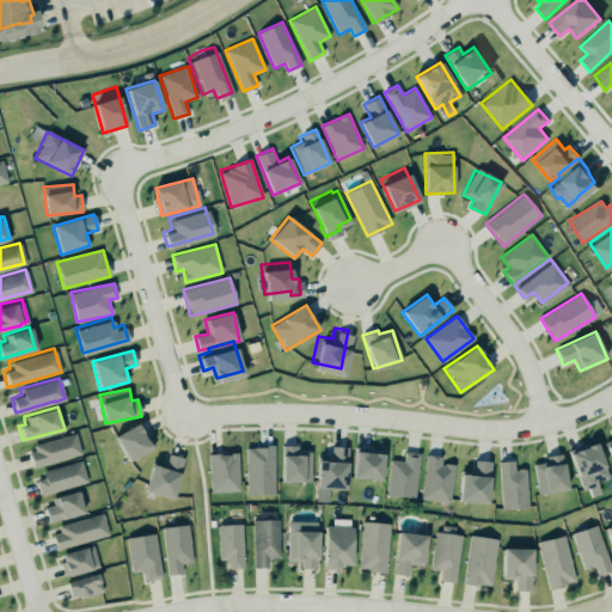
[(128,461),(154,447),(141,422),(115,436),(128,461)]
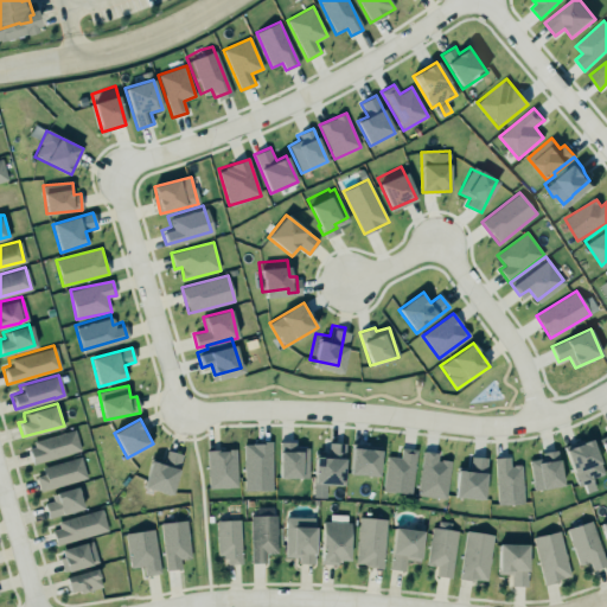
[(26,448),(31,462),(78,449),(72,428),(31,440),(33,446),(26,448)]
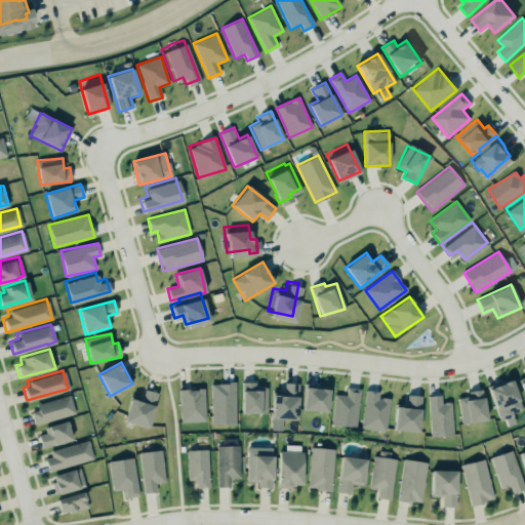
[(242,413),(267,413),(268,388),(255,387),(255,381),(242,381),(242,413)]
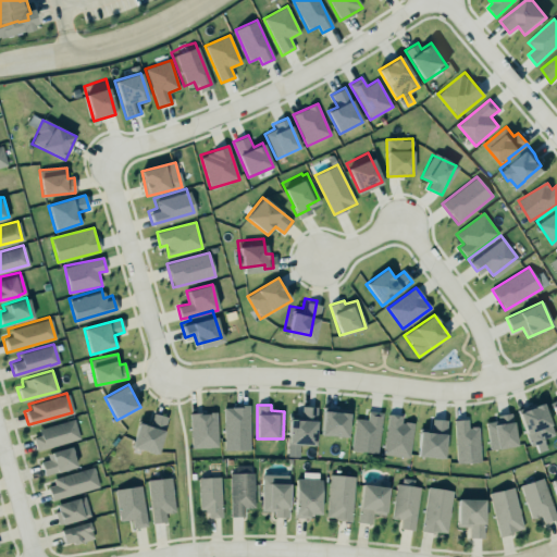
[(528,444),(553,438),(545,405),(520,410),(528,444)]
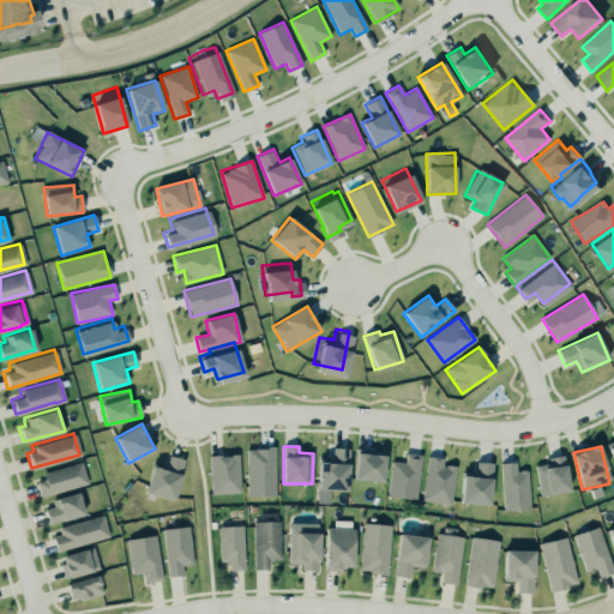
[(247,449),(247,497),(276,495),(275,447),(247,449)]
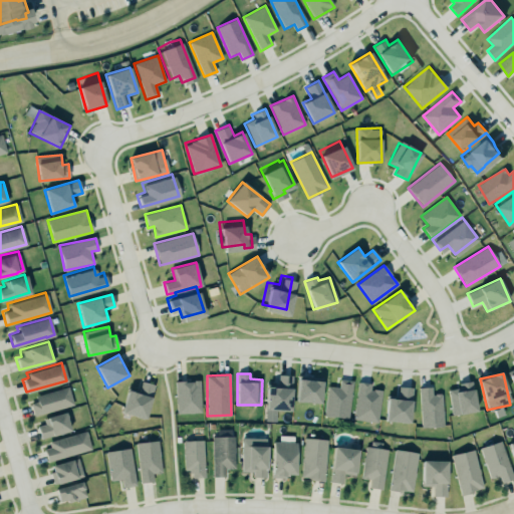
[(266,387),(266,410),(291,411),(292,375),(278,374),(277,387),(266,387)]
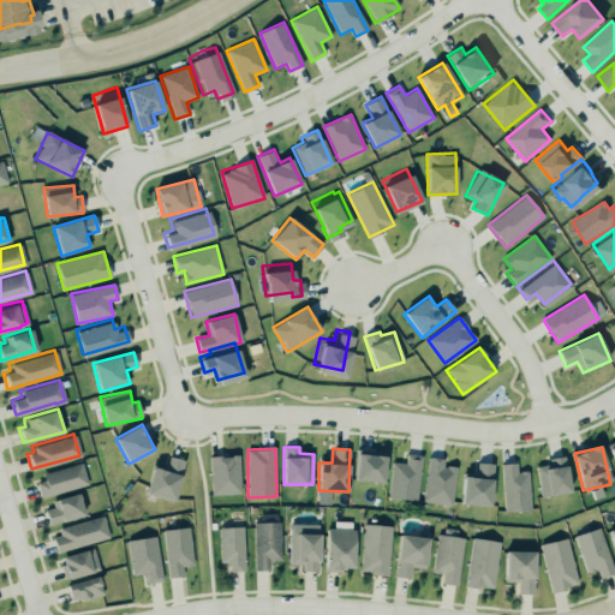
[(383,482),(384,455),(356,454),(354,481),(383,482)]
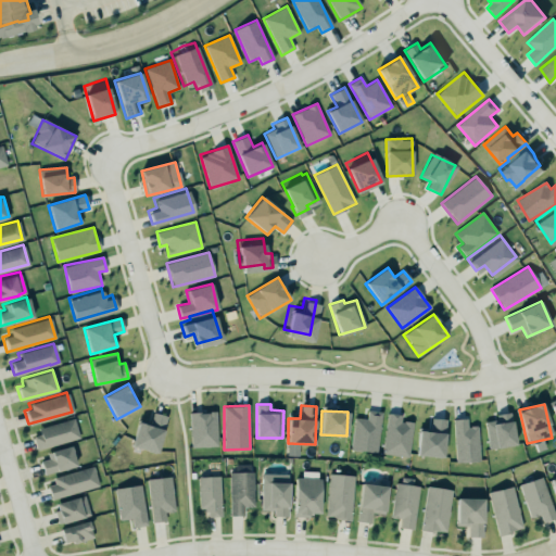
[(353,418),(352,451),(379,452),(381,412),(367,411),(367,418),(353,418)]
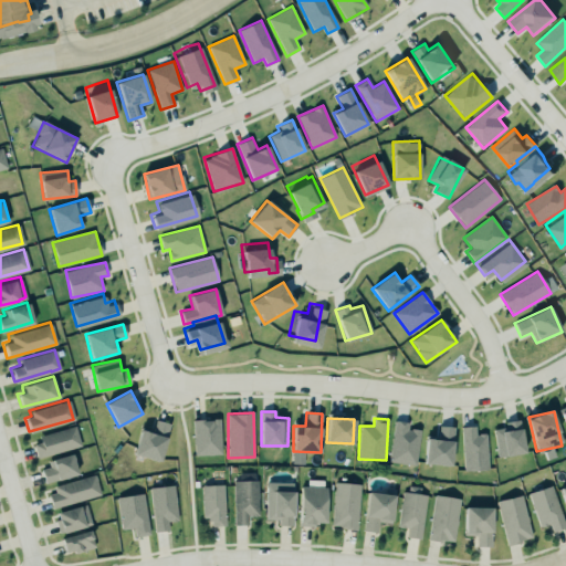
[(134,454),(160,461),(170,423),(156,419),(152,433),(140,430),(134,454)]
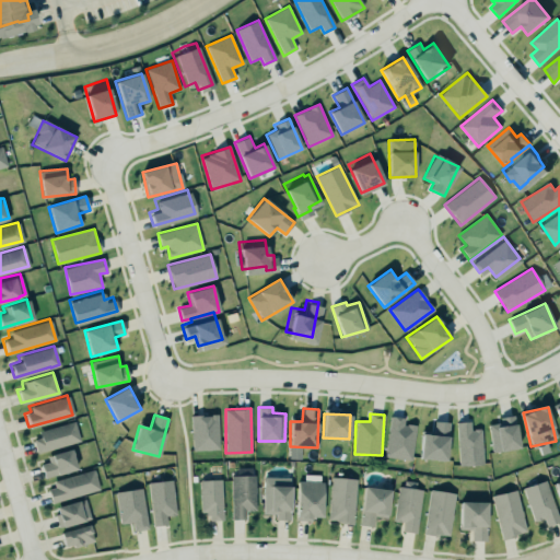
[(218,415),(191,416),(193,451),(219,450),(218,415)]
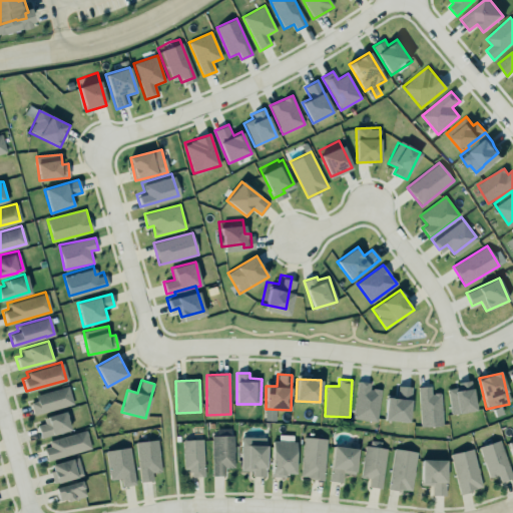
[(382,390),(370,388),(371,383),(358,381),(353,418),(377,422),(382,390)]
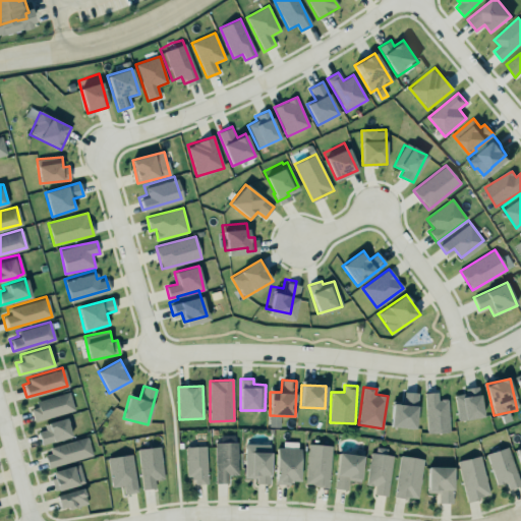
[(454,393),(459,421),(483,417),(477,388),(454,393)]
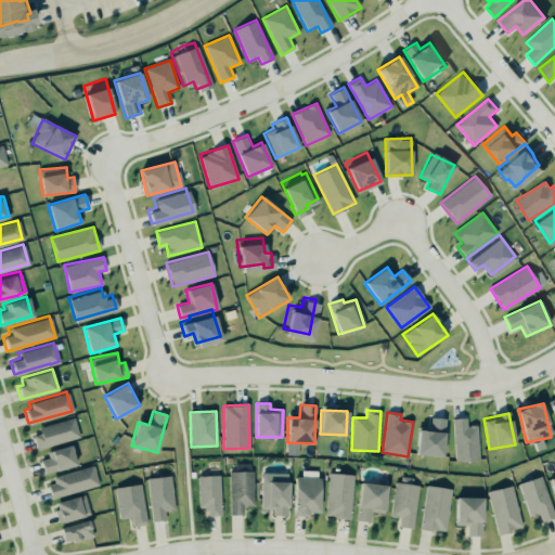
[(415,424),(413,449),(440,452),(443,415),(429,414),(428,425),(415,424)]
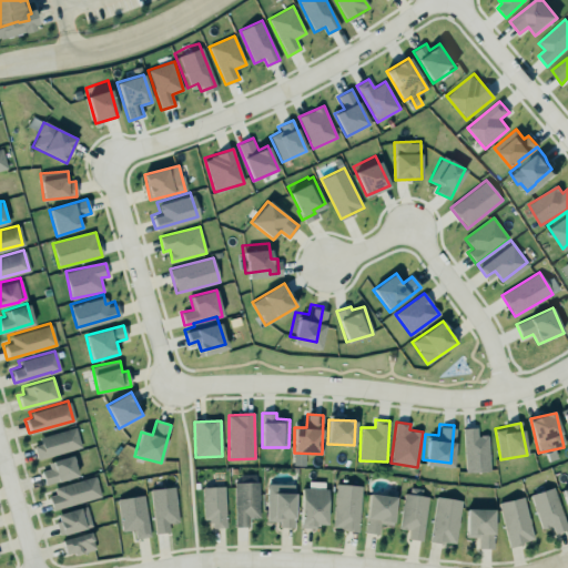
[(36,459),(80,446),(73,426),(38,437),(39,443),(31,445),(36,459)]
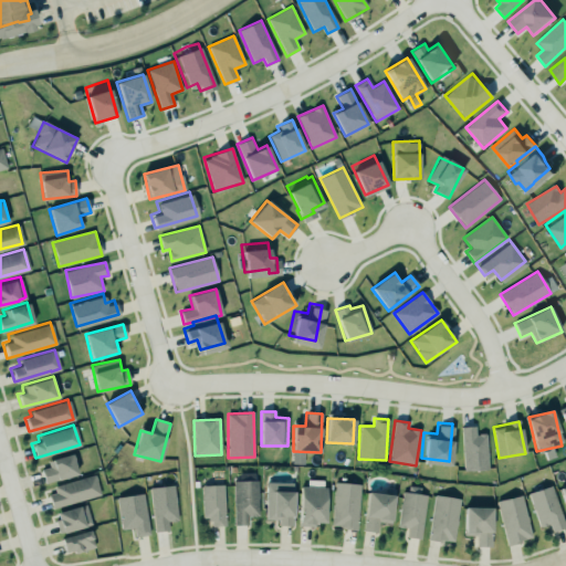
[(475,426),(462,427),(463,471),(488,470),(486,433),(477,433),(475,426)]
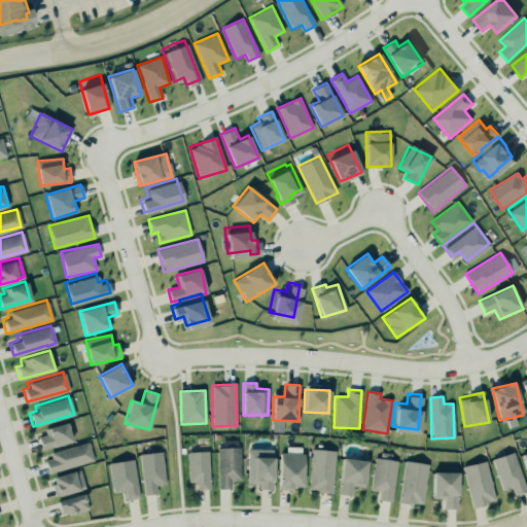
[(38,436),(41,450),(72,443),(68,423),(44,428),(46,434),(38,436)]
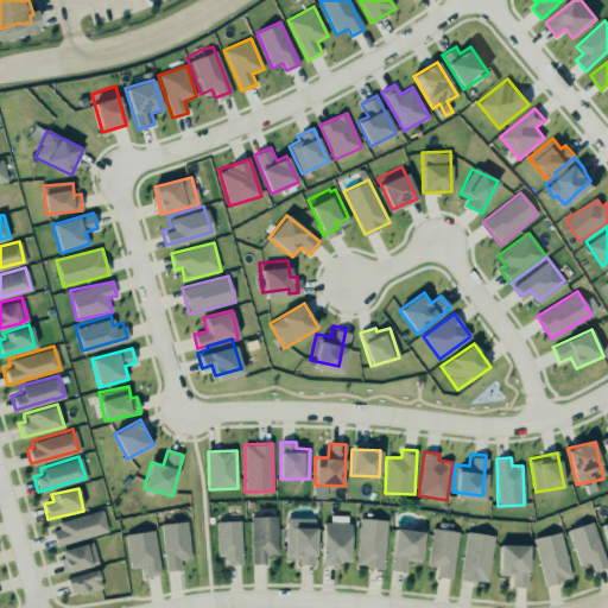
[(50,530),(58,527),(57,521),(101,508),(107,531),(55,544),(50,530)]
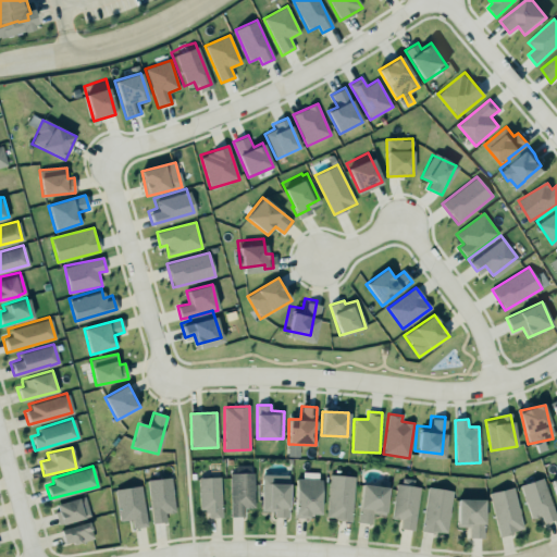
[(227,468),(227,514),(243,514),(242,506),(251,506),(251,468),(227,468)]
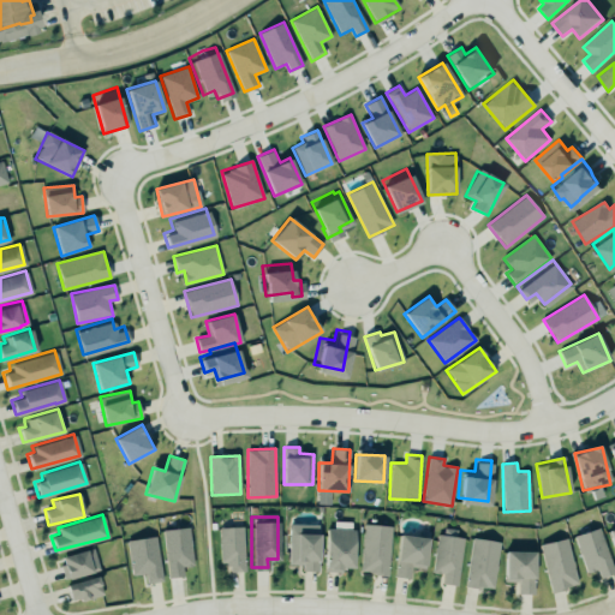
[(300,569),(316,571),(317,533),(316,533),(316,524),(287,523),(286,563),(300,563),(300,569)]
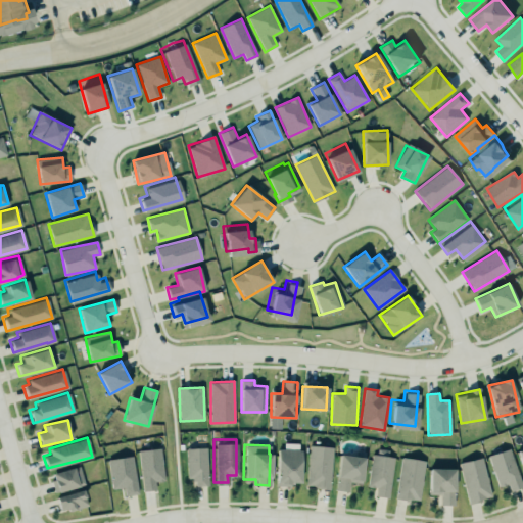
[(307,444),(332,446),(328,488),(316,487),(316,485),(305,484),(307,444)]
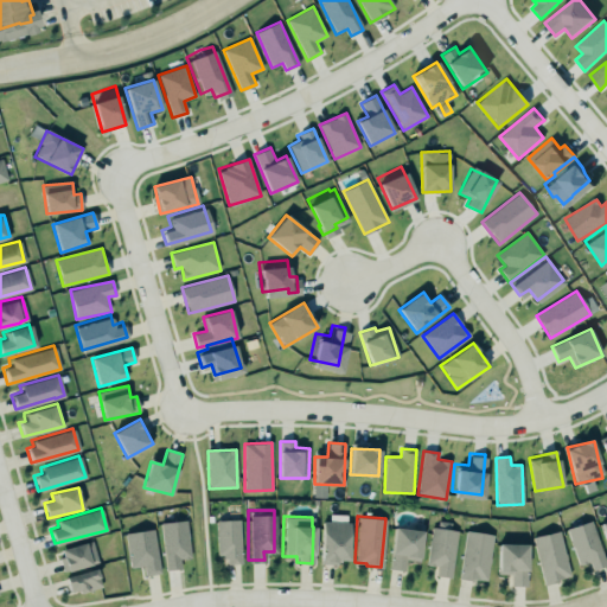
[(163,568),(179,567),(178,557),(191,556),(187,519),(184,519),(184,517),(157,519),(163,568)]
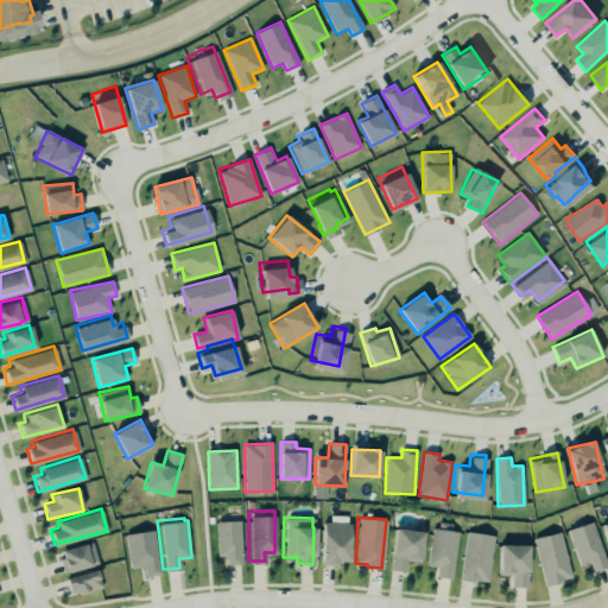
[(322,521),(328,521),(328,520),(334,520),(334,521),(340,523),(340,521),(346,521),(346,523),(349,523),(348,561),(340,559),(340,562),(335,562),(335,564),(320,564),(322,521)]
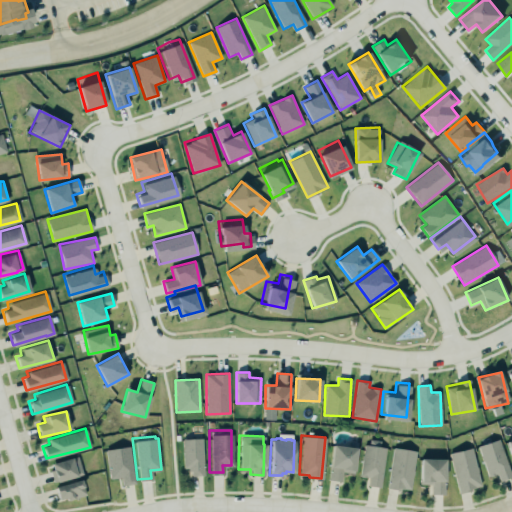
[(476,445),(498,438),(510,476),(499,480),(496,473),(487,476),(476,445)]
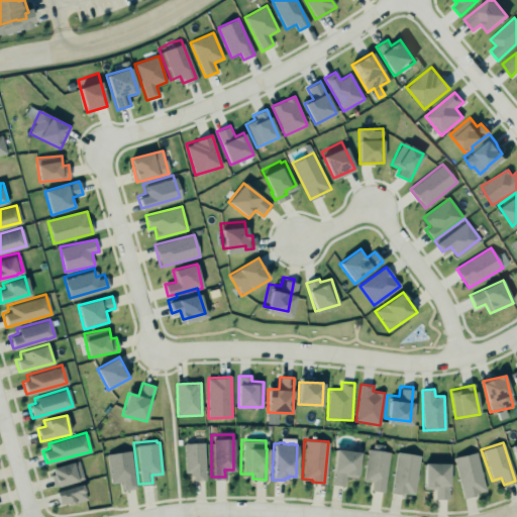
[(185,443),(186,474),(193,473),(193,481),(206,480),(205,443),(185,443)]
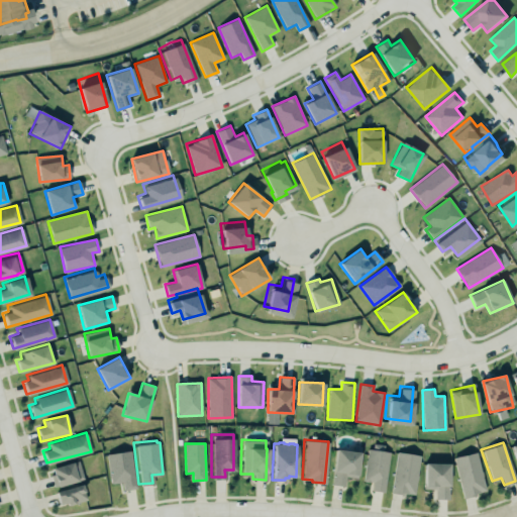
[(334,444),(357,447),(354,477),(344,476),(343,485),(330,483),(334,444)]
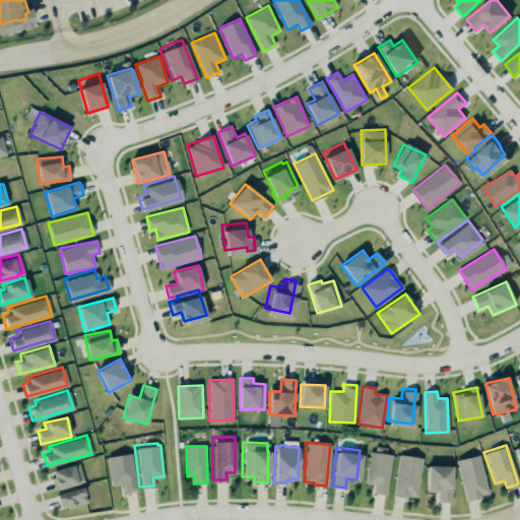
[(368,448),(391,452),(385,495),(371,493),(372,483),(363,481),(368,448)]
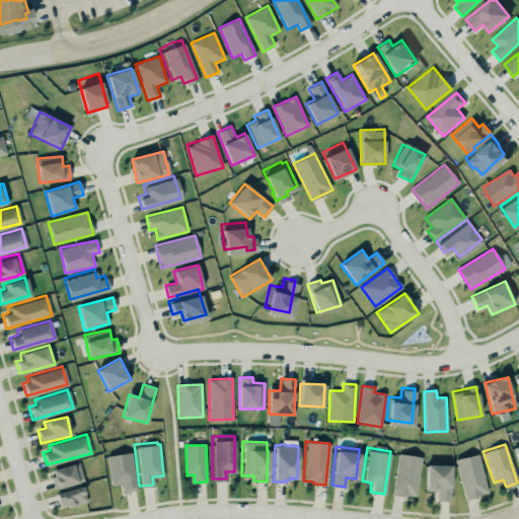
[(104,453),(130,449),(136,487),(122,490),(121,482),(109,484),(104,453)]
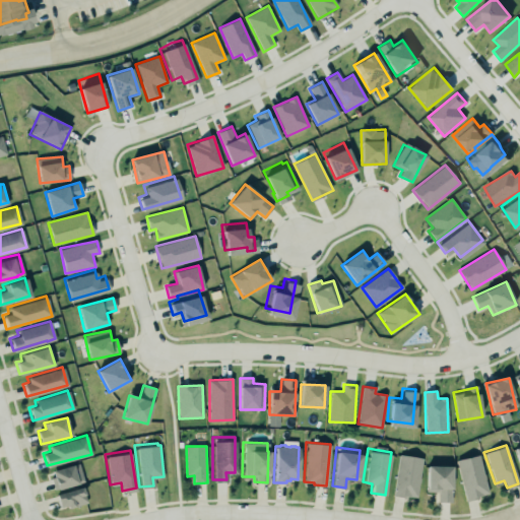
[(398,454),(391,496),(404,498),(404,496),(408,496),(414,497),(421,457),(398,454)]
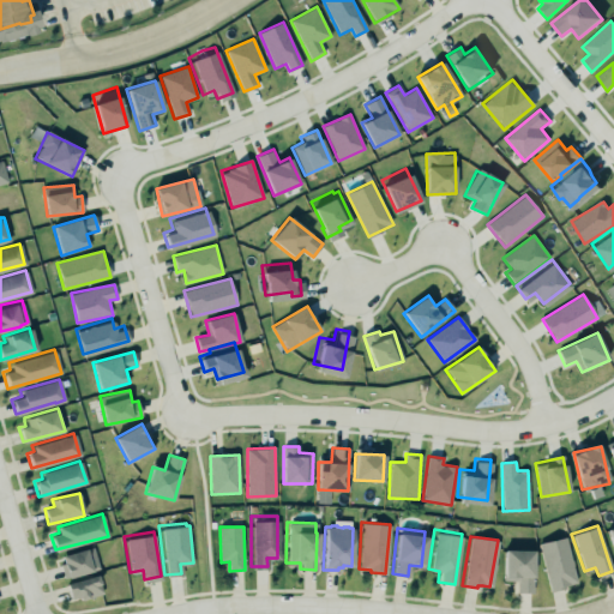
[(540,543),(551,590),(578,584),(566,537),(540,543)]
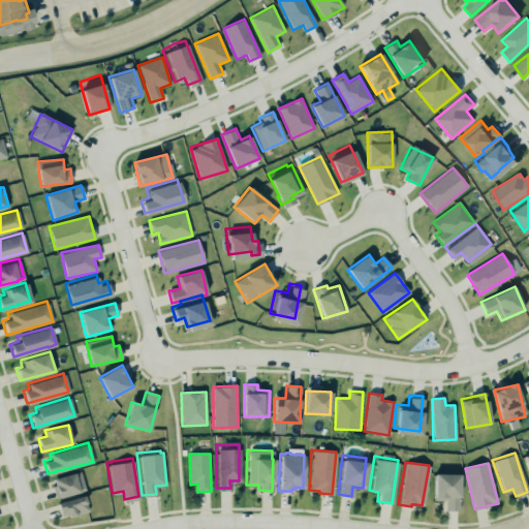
[(51,486),(55,499),(84,491),(79,471),(52,478),(54,485),(51,486)]
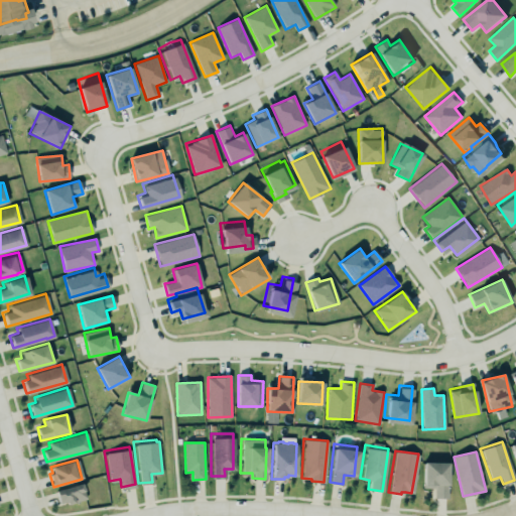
[(423,488),(435,488),(434,498),(447,498),(448,463),(424,463),(423,488)]
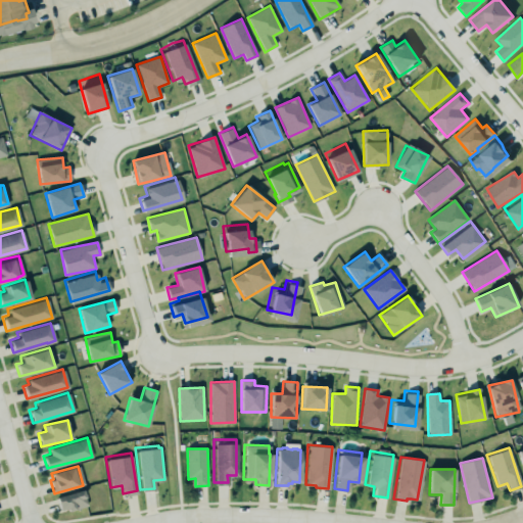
[(55,496),(59,510),(64,508),(66,511),(86,506),(81,489),(55,496)]
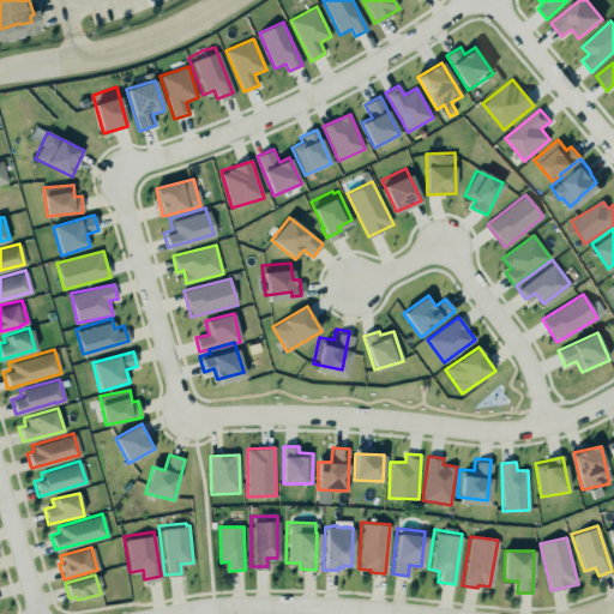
All buildings are outlined.
